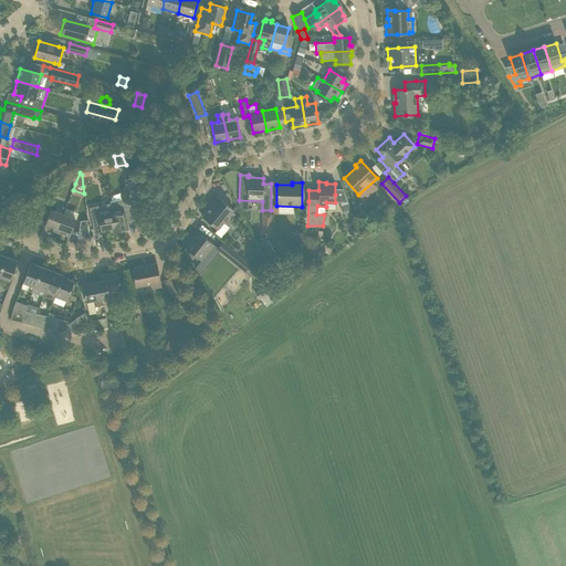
[(48,199),(53,201),(55,196),(58,191),(51,189),(50,194),(48,199)]
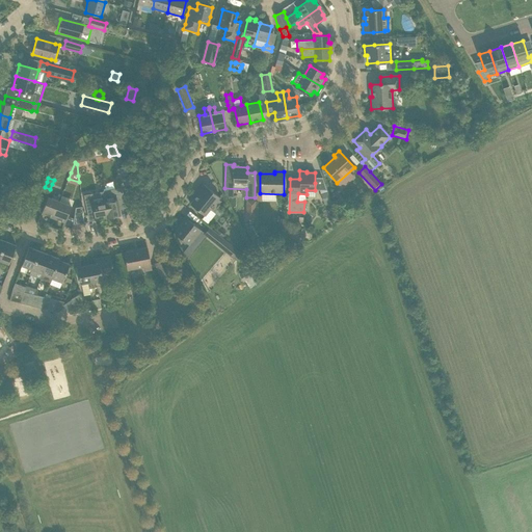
[(194,194),(196,196),(189,204),(204,216),(210,209),(212,211),(220,202),(217,200),(219,197),(203,184),(194,194)]
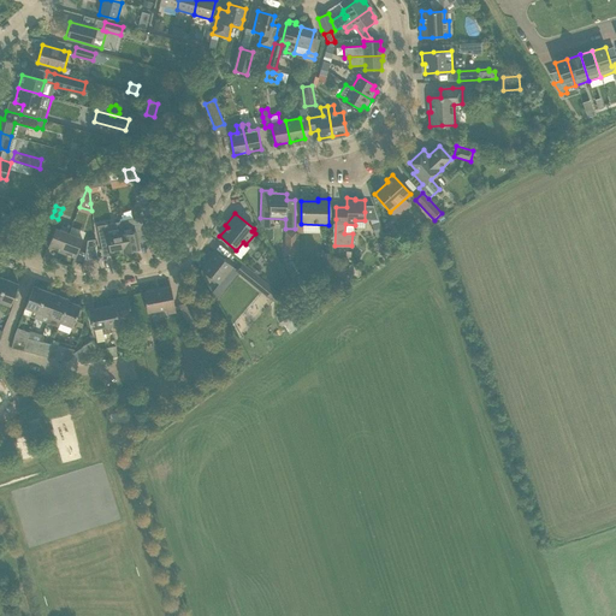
[(144,240),(141,219),(134,220),(134,219),(118,223),(124,250),(123,250),(124,253),(138,249),(137,242),(144,240)]
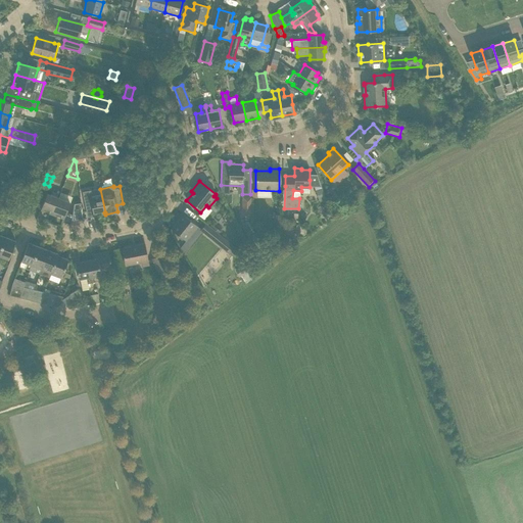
[(326,199),(322,187),(315,189),(319,201),(326,199)]
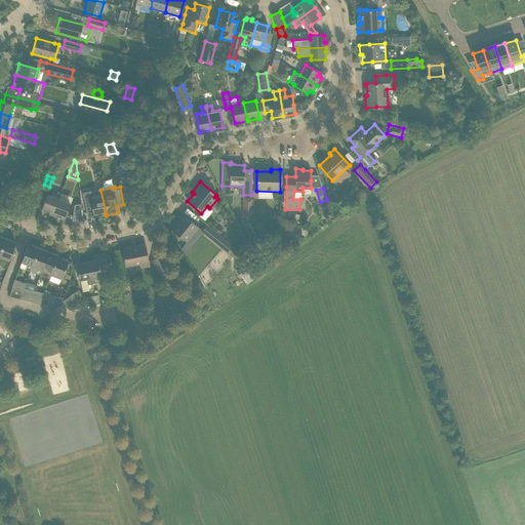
[(106,213),(101,190),(101,189),(88,192),(82,193),(85,209),(91,208),(93,215),(105,213),(106,213)]
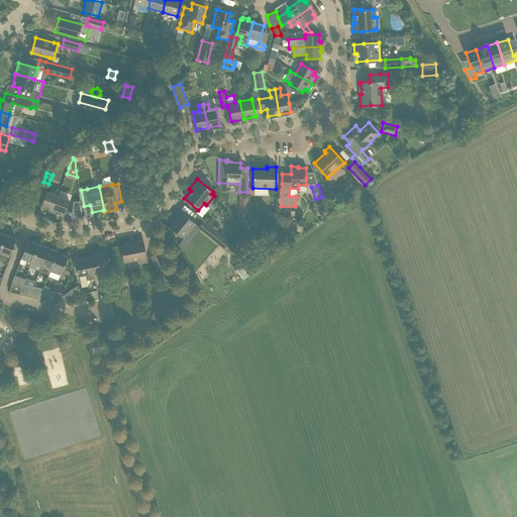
[(40,207),(52,211),(58,196),(45,192),(40,207)]
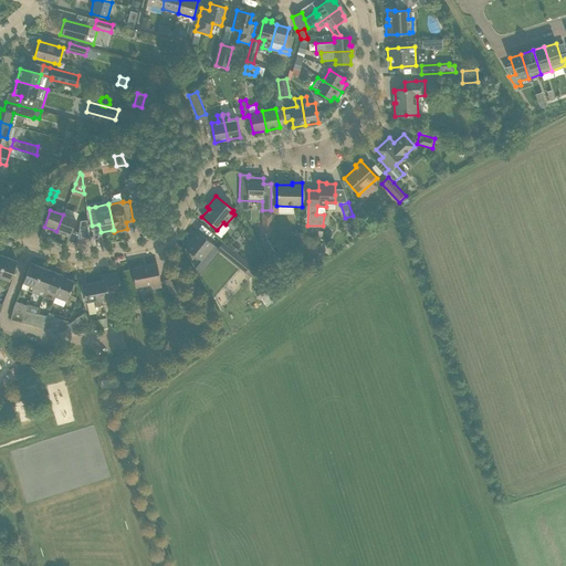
[(63,215),(56,231),(70,237),(75,220),(63,215)]
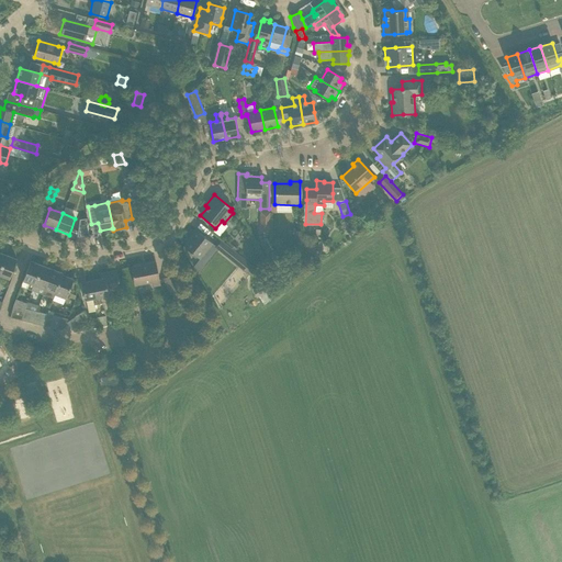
[(79,220),(77,236),(89,235),(87,218),(79,220)]
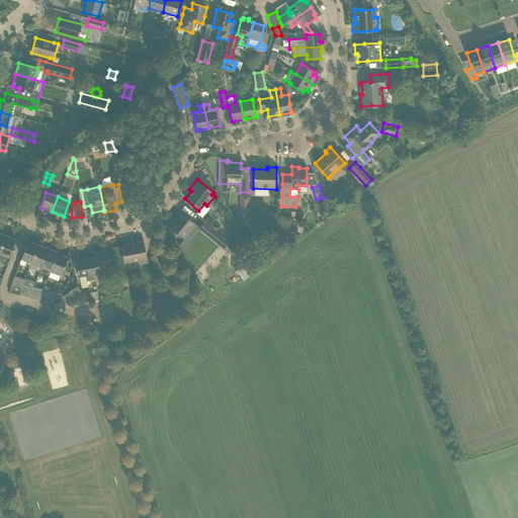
[(169,227),(184,239),(195,225),(181,212),(169,227)]
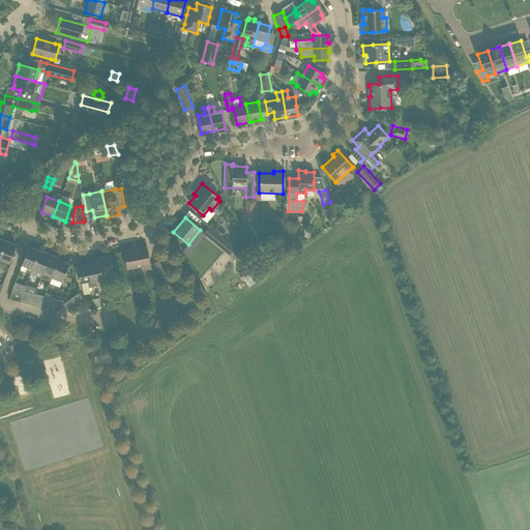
[(282,231),(282,235),(286,235),(286,217),(276,217),(276,231),(282,231)]
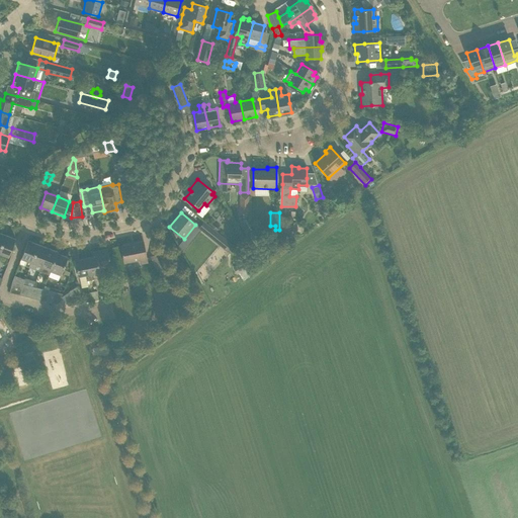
[(203,222),(198,228),(212,239),(228,252),(233,245),(218,233),(203,222)]
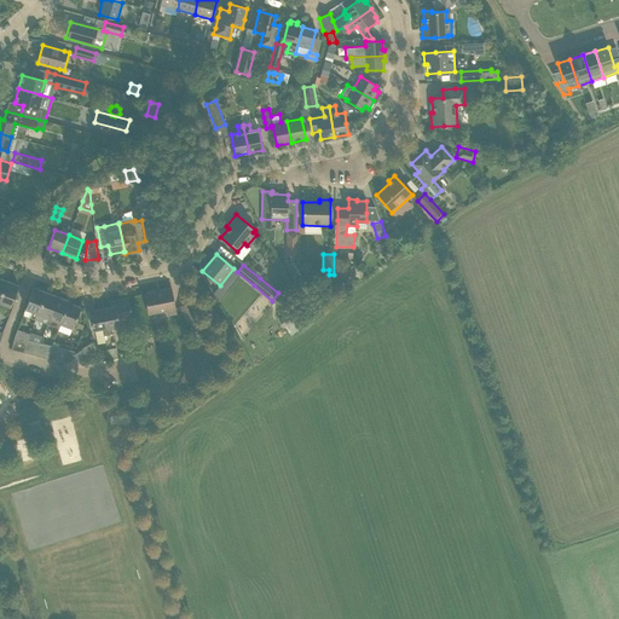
[(18,285),(6,281),(0,295),(0,302),(10,307),(18,285)]
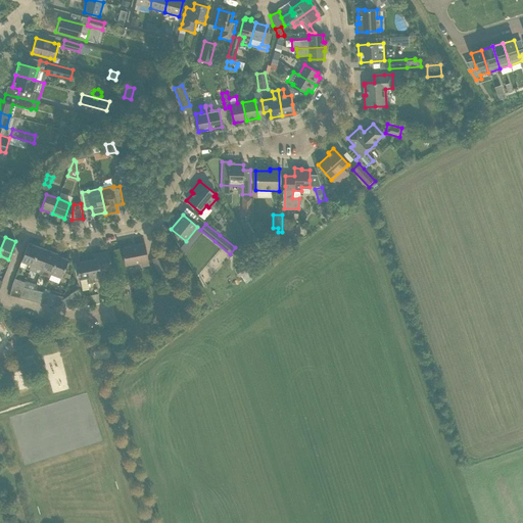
[(30,270),(32,265),(38,246),(28,242),(21,260),(27,263),(25,269),(30,270)]
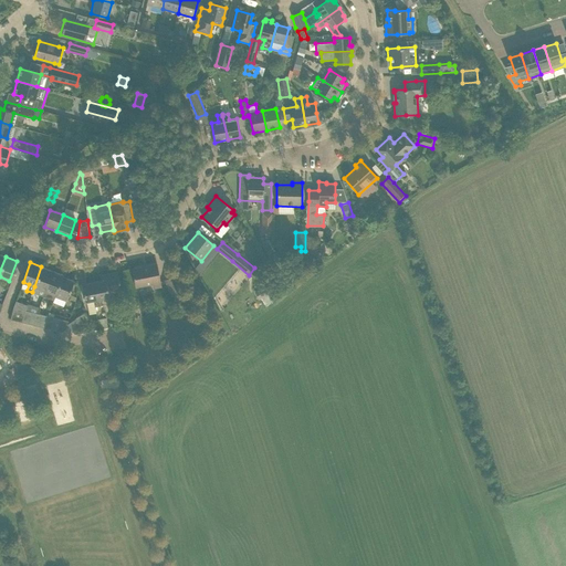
[(278,266),(285,283),(292,280),(283,263),(278,266)]
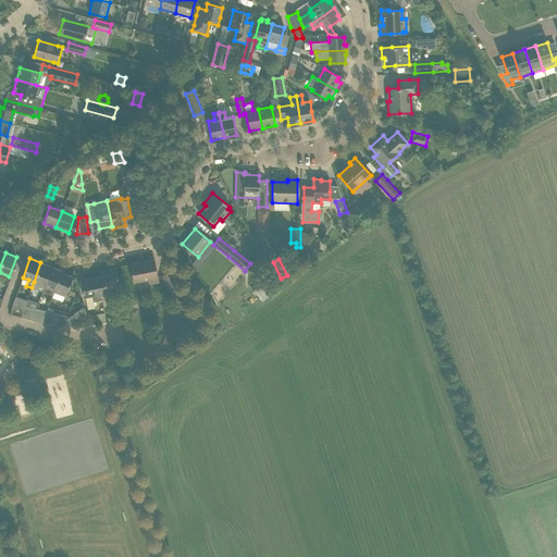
[(130,264),(132,275),(133,283),(158,279),(155,260),(130,264)]
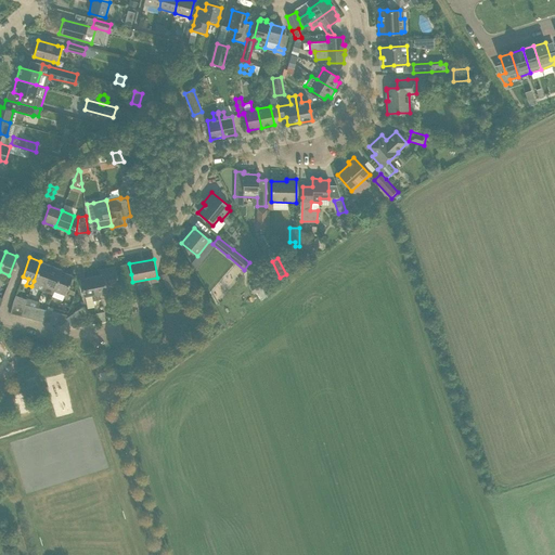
[(34,281),(43,285),(51,266),(40,261),(34,281)]
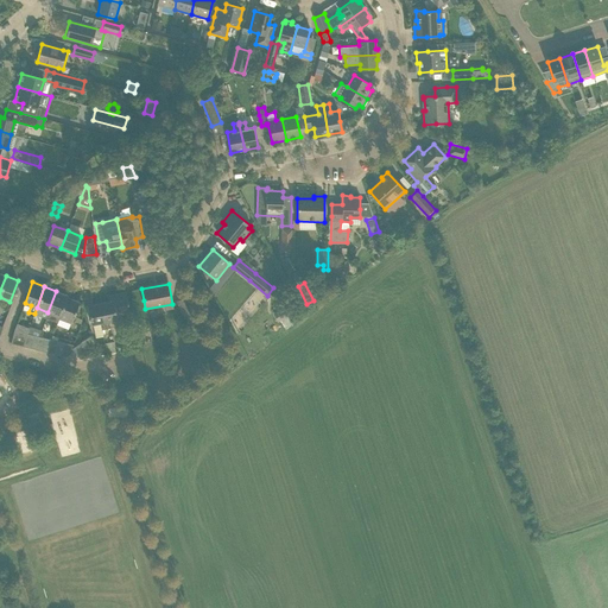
[(261,304),(267,297),(258,287),(252,295),(261,304)]
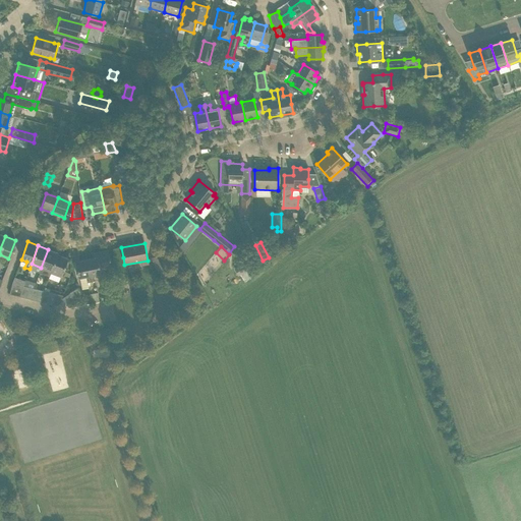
[(41,268),(51,272),(58,254),(58,253),(48,249),(41,268)]
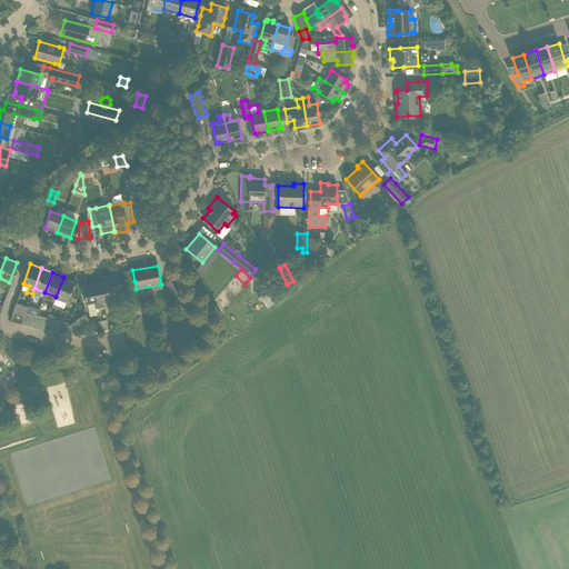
[(118,273),(107,276),(113,312),(117,311),(115,305),(113,296),(122,295),(118,273)]
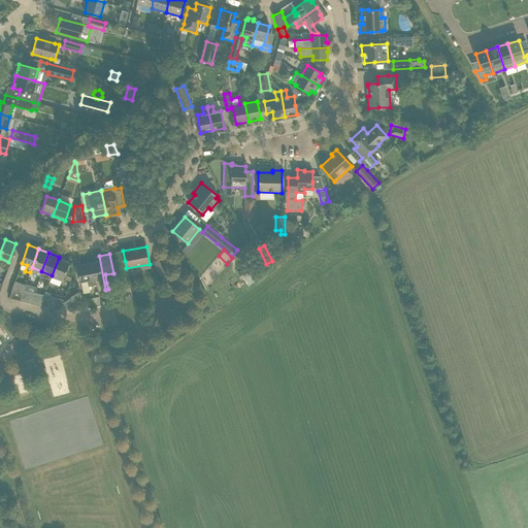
[(87,263),(92,286),(95,286),(94,278),(101,277),(102,284),(103,290),(105,290),(99,256),(93,257),(94,262),(87,263)]
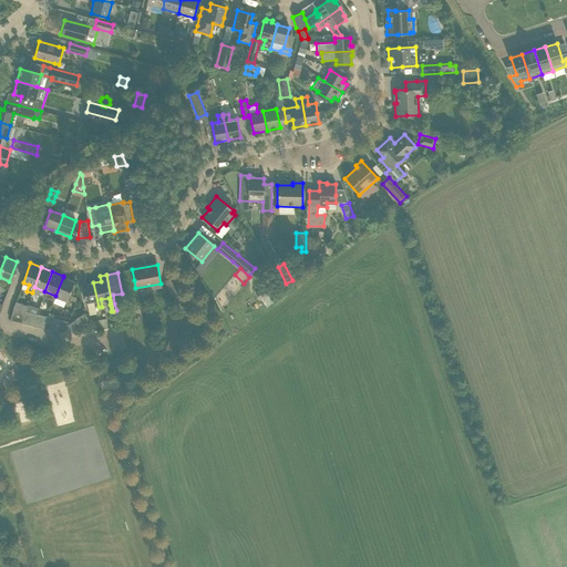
[(177,303),(182,311),(192,306),(187,299),(174,275),(165,280),(177,303)]
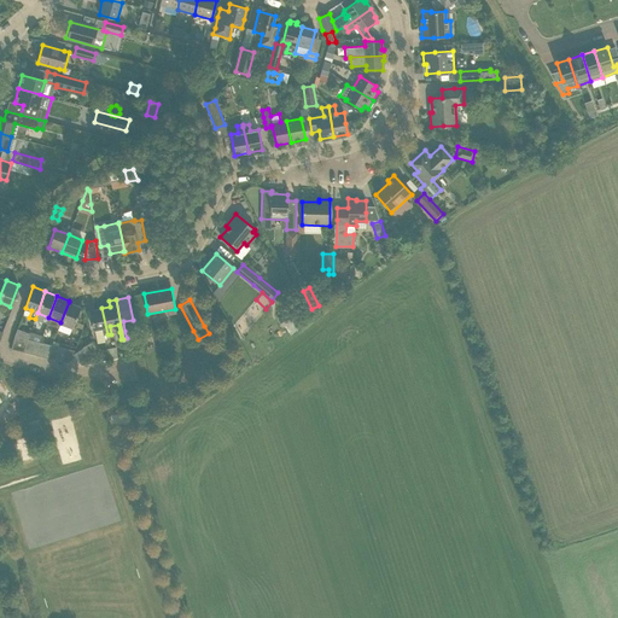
[(60,322),(59,324),(73,328),(81,307),(69,302),(60,322)]
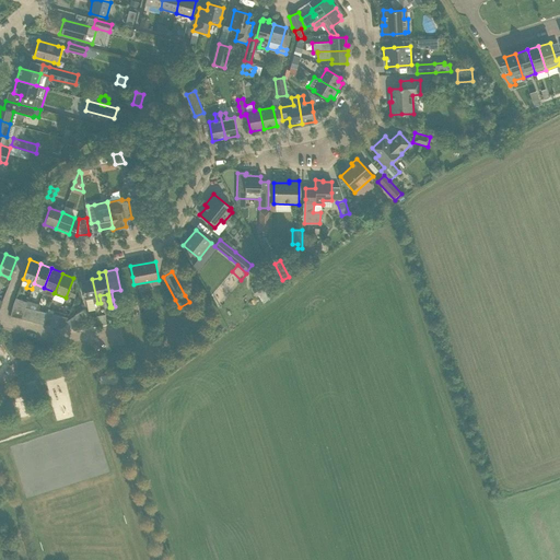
[(93,304),(97,303),(92,279),(84,281),(84,276),(79,277),(83,299),(92,298),(93,304)]
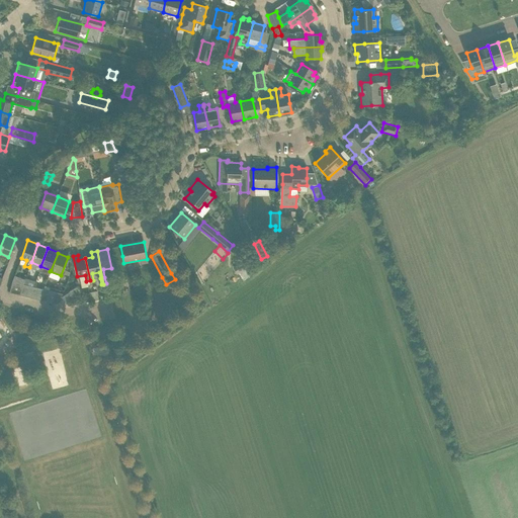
[(240,263),(233,267),(237,274),(244,271),(240,263)]
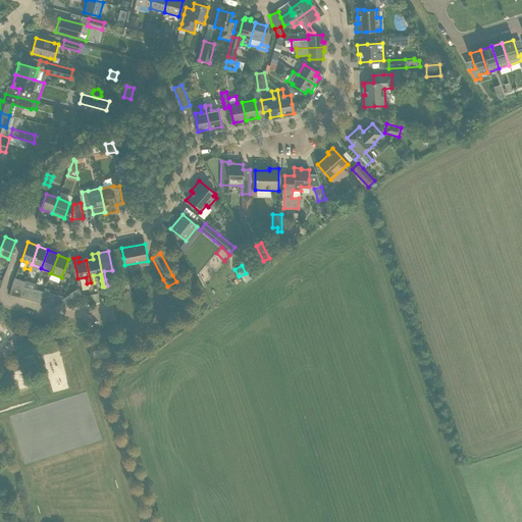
[(9,295),(19,298),(23,286),(24,281),(14,277),(12,284),(11,283),(9,295)]
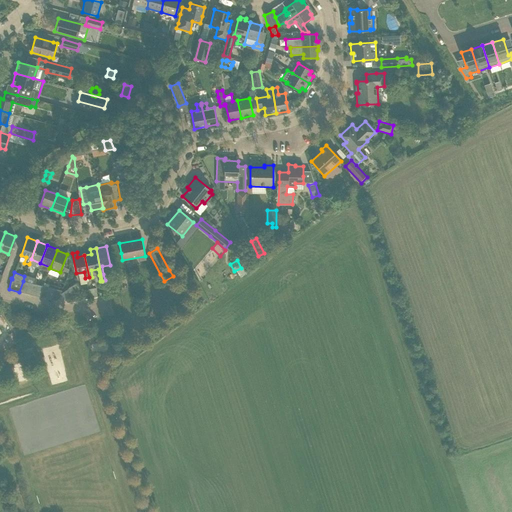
[(19,292),(30,294),(33,284),(35,278),(24,275),(24,276),(23,281),(19,292)]
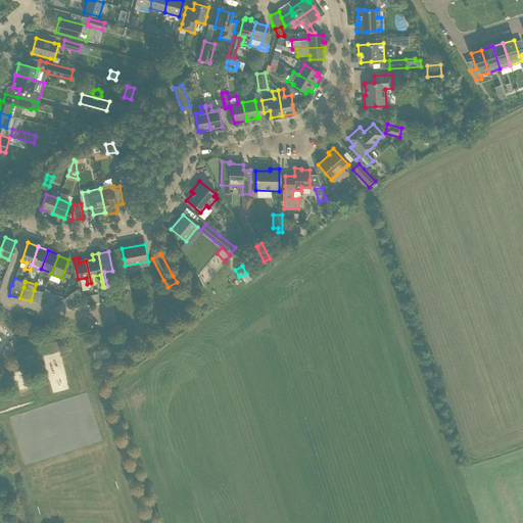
[(74,292),(62,299),(66,306),(78,298),(83,295),(78,289),(74,292)]
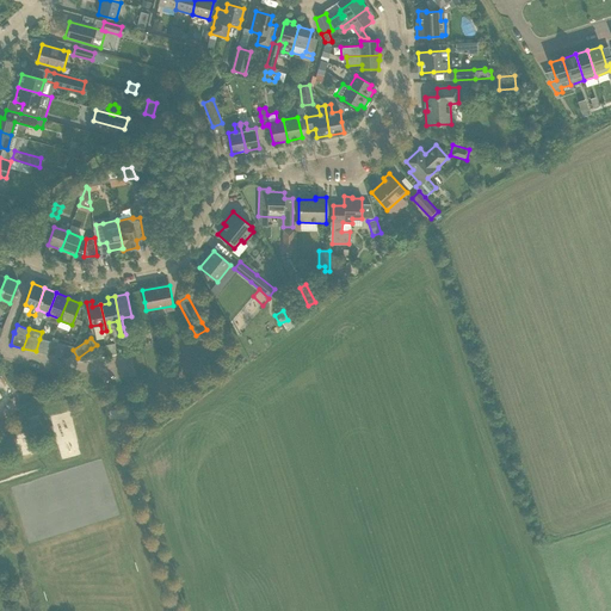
[(36,351),(48,355),(51,341),(39,339),(36,351)]
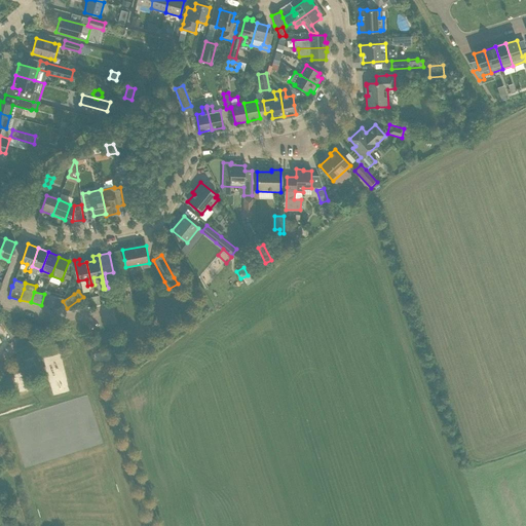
[(44,294),(41,305),(57,308),(61,305),(63,298),(54,296),(44,294)]
